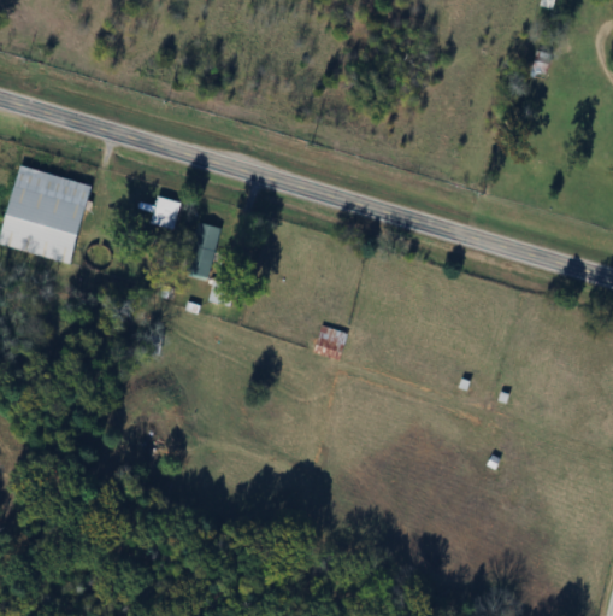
[(530,69),(543,69),(543,53),(530,53),(530,69)]
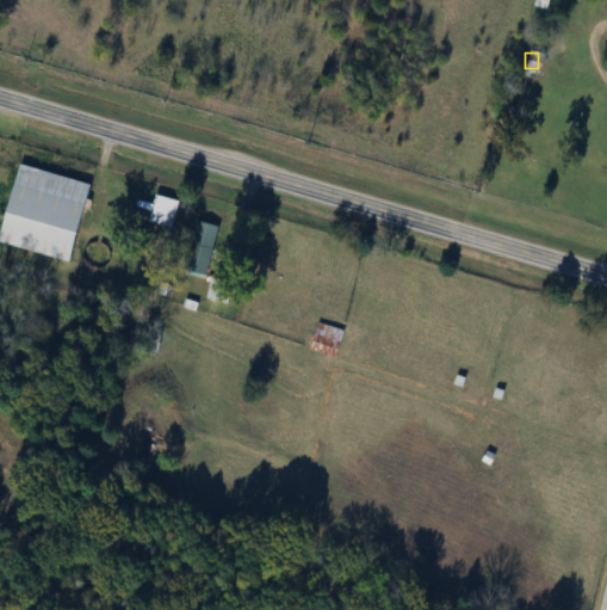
[(0,242),(69,262),(91,183),(18,164),(0,232),(0,242)]
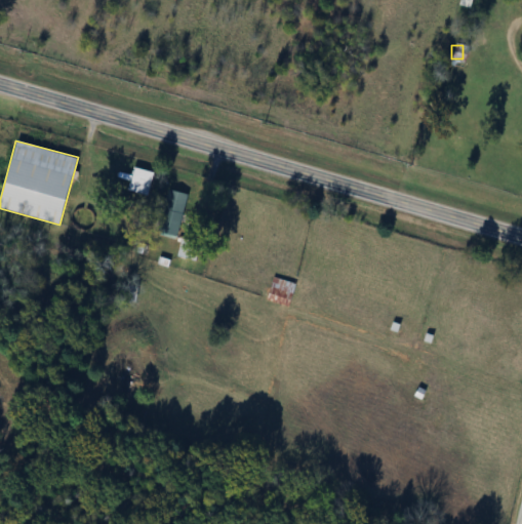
[(157,222),(174,227),(185,194),(167,188),(157,222)]
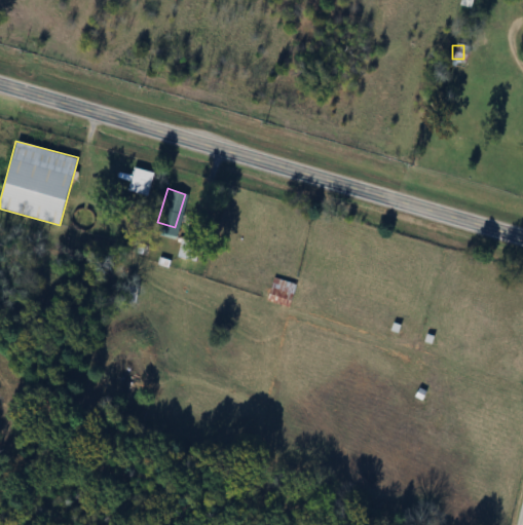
[(295,284),(272,275),(264,299),(287,307),(295,284)]
